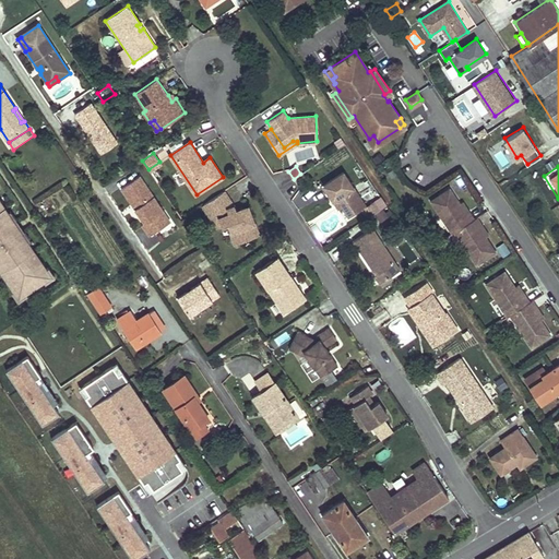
[(355,190),(343,171),(323,185),(333,200),(336,198),(342,206),(348,216),(348,215),(352,213),(361,207),(365,205),(363,202),(355,190)]
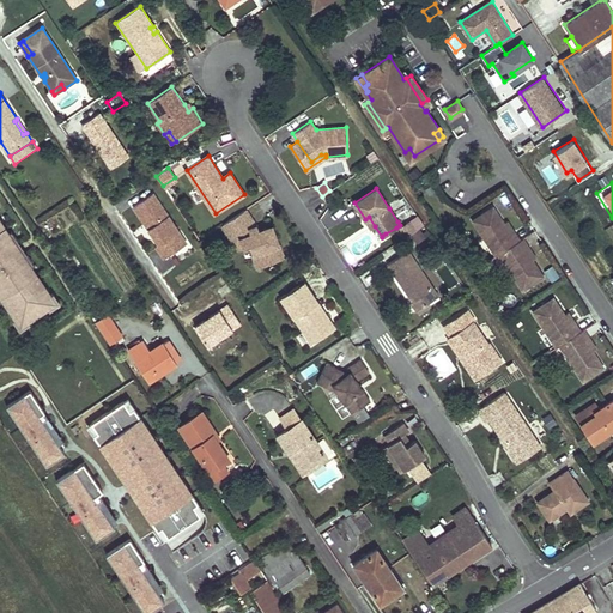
[(180,231),(153,193),(133,206),(145,224),(147,222),(151,228),(149,229),(159,244),(156,247),(164,259),(180,248),(173,236),(180,231)]
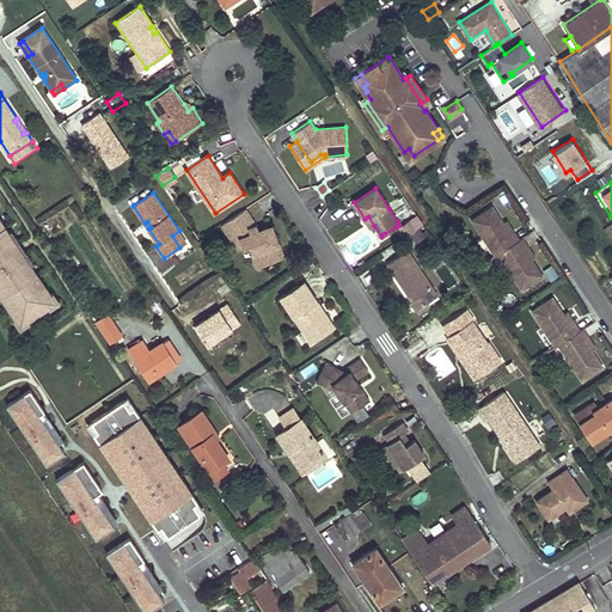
[(389,208),(397,221),(410,214),(402,200),(389,208)]
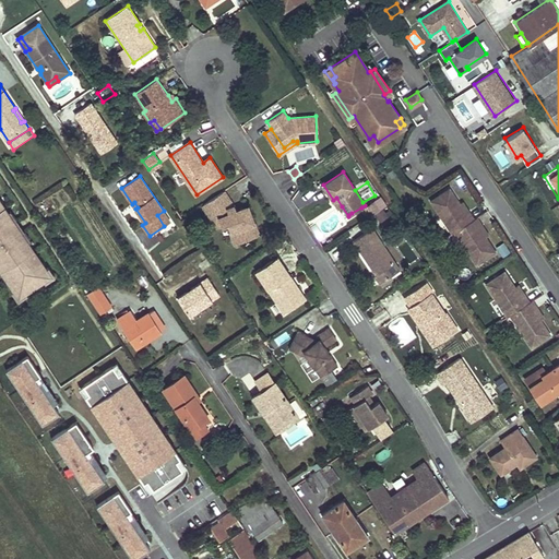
[(448,190),(429,202),(451,235),(453,233),(475,265),(494,252),(484,238),(477,228),(480,226),(475,218),(473,221),(467,213),(464,214),(458,204),(448,190)]
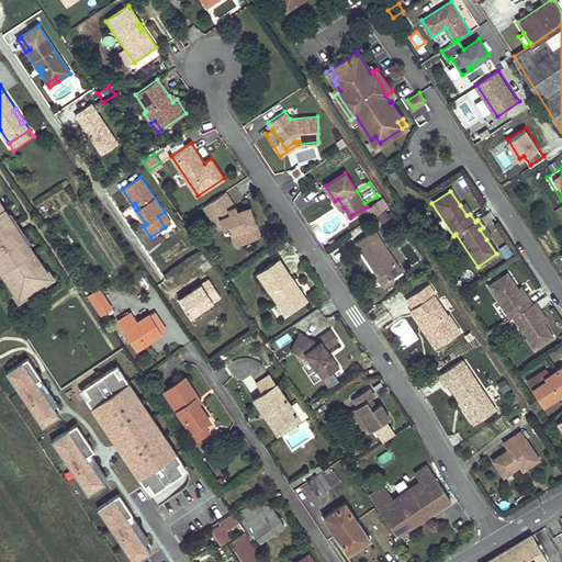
[(225,192),(204,205),(221,229),(229,225),(237,245),(256,238),(250,226),(256,224),(249,208),(243,210),(244,213),(240,214),(238,212),(225,192)]
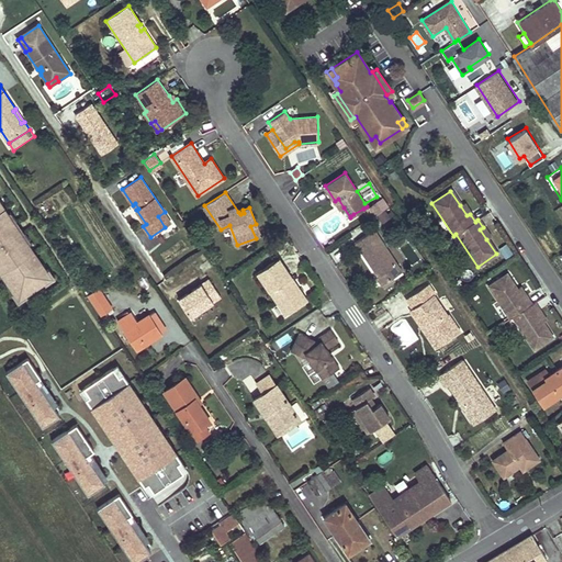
[(0,268),(14,290),(17,293),(23,294),(25,292),(44,280),(46,278),(47,272),(45,269),(27,243),(20,232),(14,236),(9,227),(14,224),(8,213),(0,201),(0,268)]
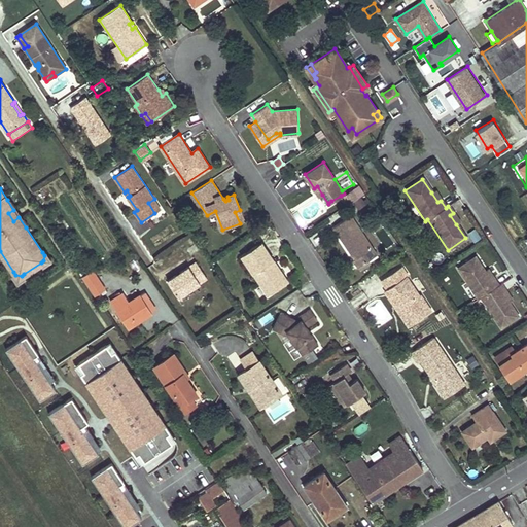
[(352,191),(350,189),(344,194),(341,196),(343,198),(352,191)]
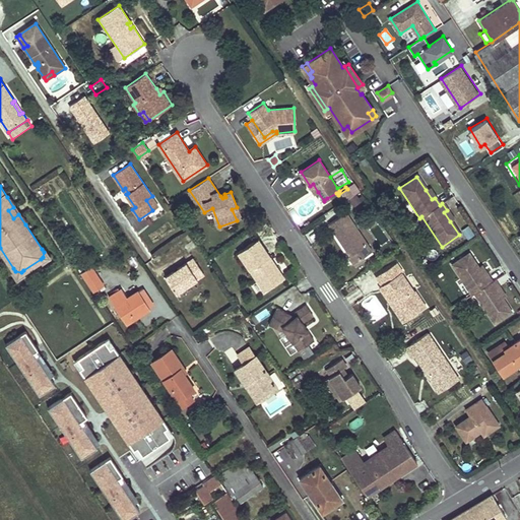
[(429,188),(426,190),(432,199),(435,198),(429,188)]
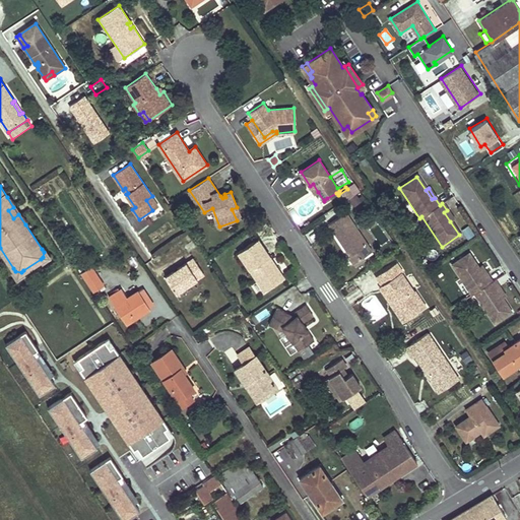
[(351,195),(347,189),(338,195),(342,202),(351,195)]
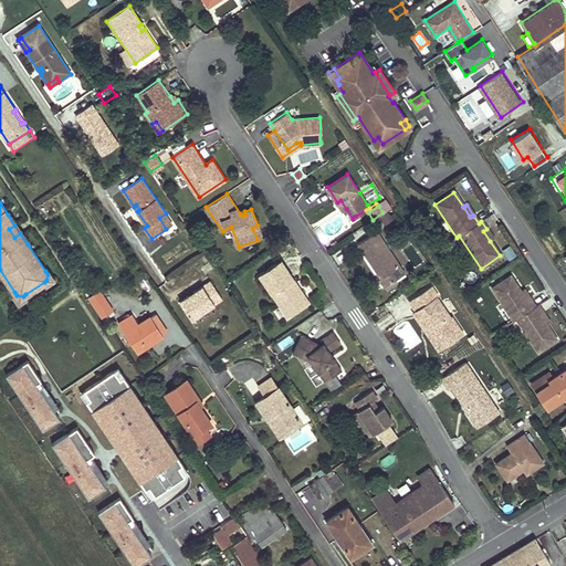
[(10,212),(8,215),(14,226),(18,223),(10,212)]
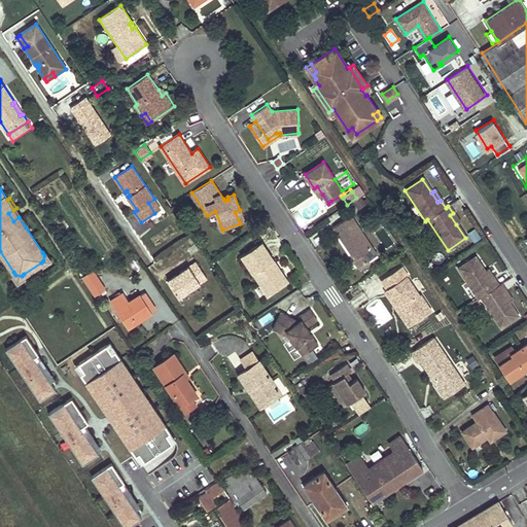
[(161,209),(154,199),(148,203),(154,213),(161,209)]
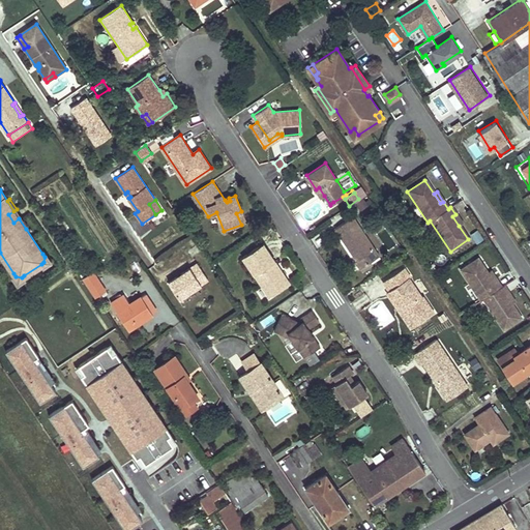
[(28,227),(17,209),(13,211),(8,214),(13,223),(19,218),(26,229),(28,227)]
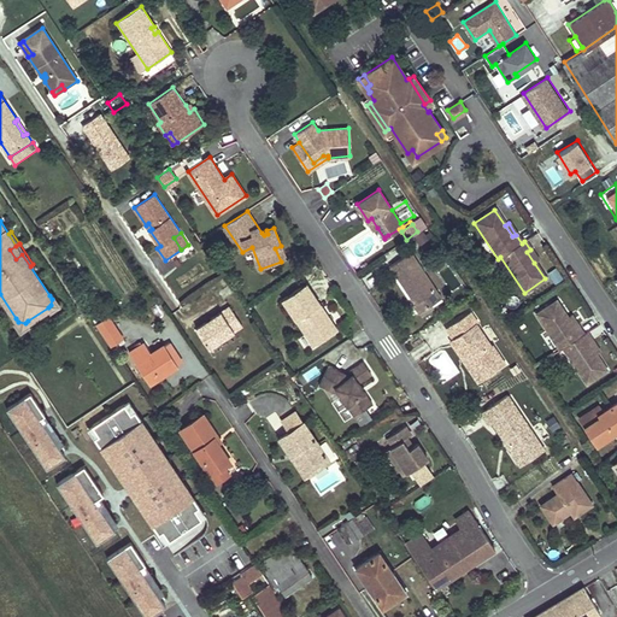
[(286,259),(281,246),(275,248),(281,262),(286,259)]
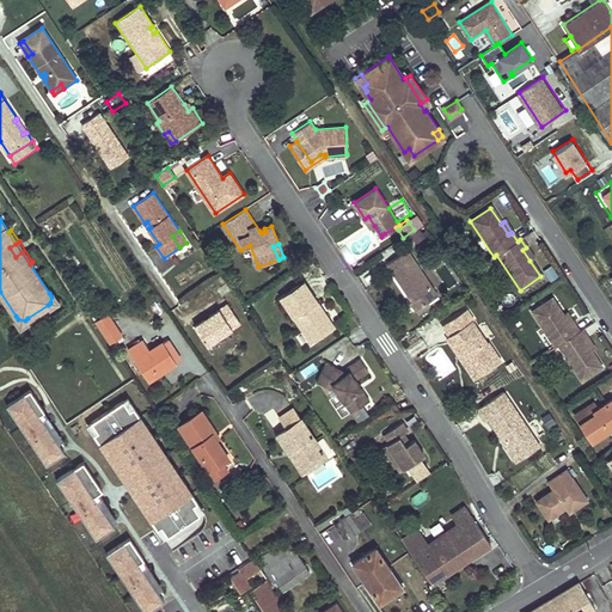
[(533,258),(526,248),(522,250),(530,261),(533,258)]
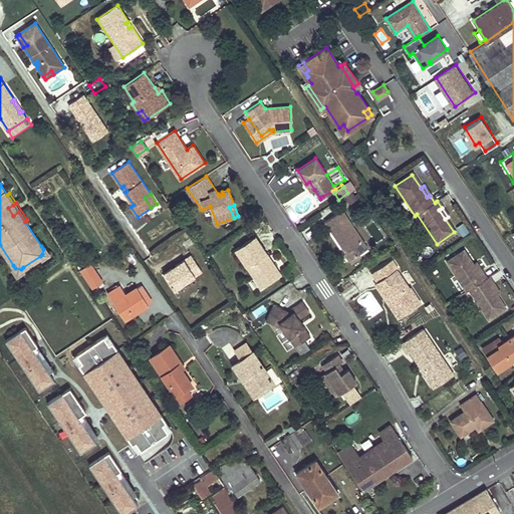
[(344,253),(348,260),(359,253),(355,246),(363,241),(342,211),(325,222),(337,240),(340,239),(342,243),(340,244),(345,252),(344,253)]
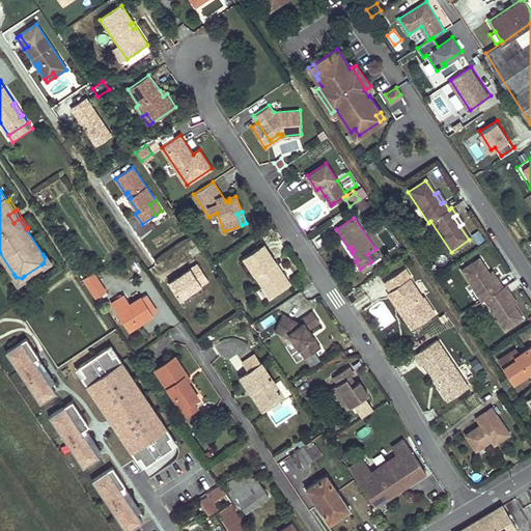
[(264,244),(243,257),(270,298),(291,284),(279,267),(278,268),(274,262),(276,261),(264,244)]
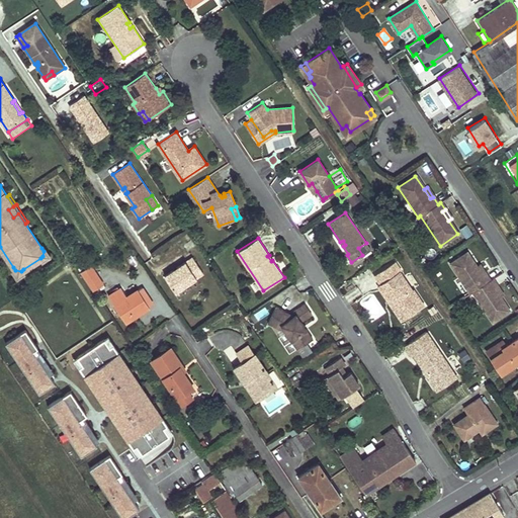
[(362,255),(370,250),(366,243),(358,248),(362,255)]
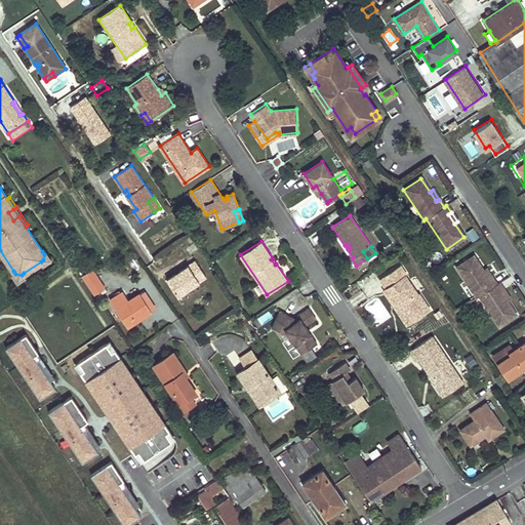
[(45,250),(42,251),(44,254),(43,259),(41,261),(42,265),(50,258),(45,250)]
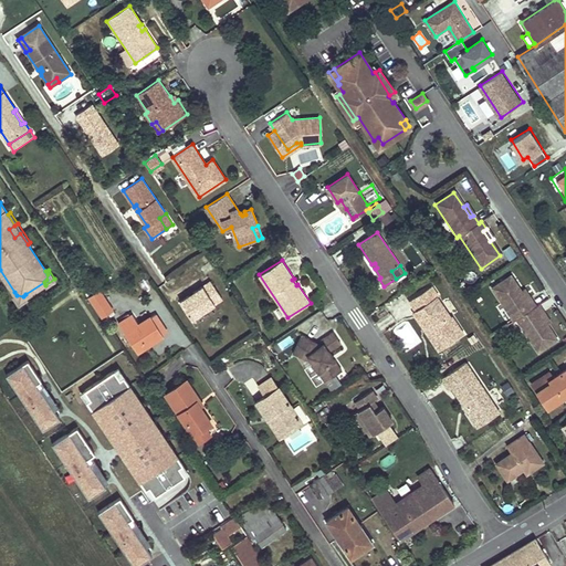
[(510,276),(491,289),(513,322),(515,320),(537,353),(556,339),(546,325),(540,315),(543,313),(537,305),(535,307),(530,299),(526,301),(520,291),(510,276)]
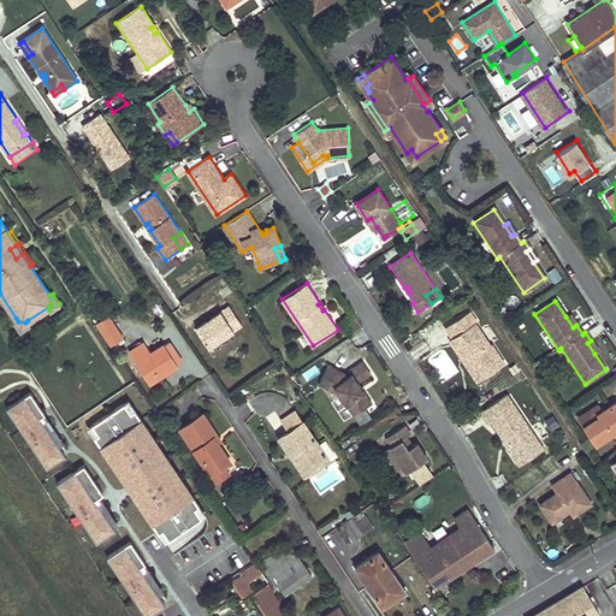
[(242,325),(230,307),(196,329),(208,348),(242,325)]
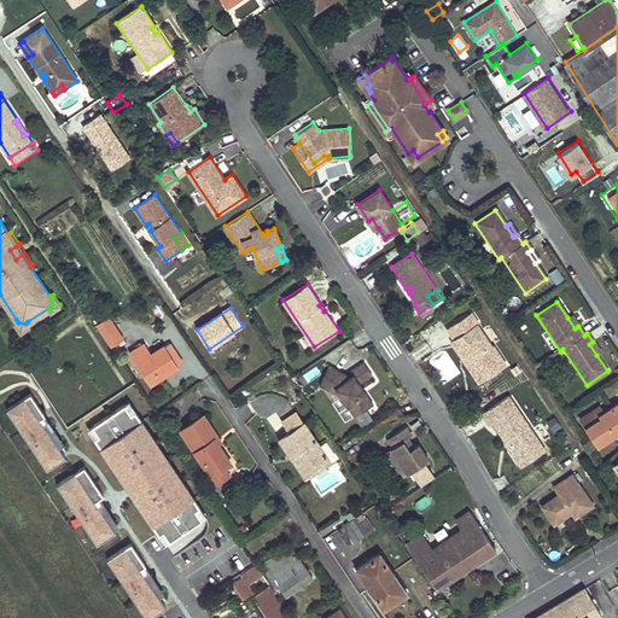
[(481,321),(473,310),(448,327),(456,338),(458,337),(465,347),(476,349),(479,354),(468,361),(482,380),(508,362),(495,343),(494,344),(479,322),(481,321)]
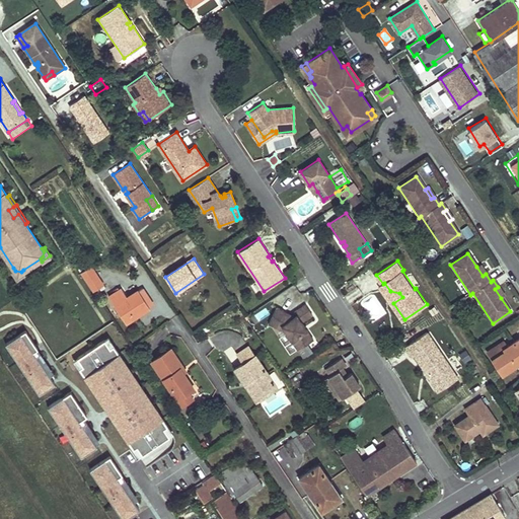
[(479,265),(476,267),(483,276),(486,274),(479,265)]
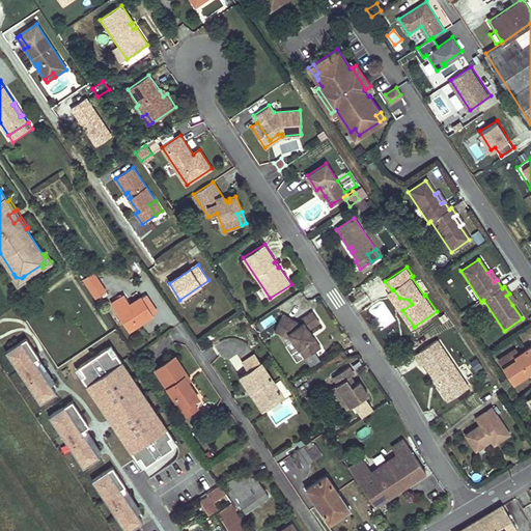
[(93,272),(83,279),(95,299),(107,291),(93,272)]
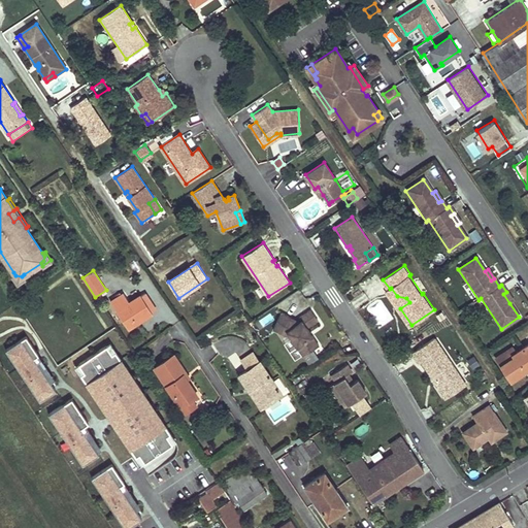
[(15,275),(13,272),(11,274),(18,283),(26,277),(24,274),(22,276),(15,275)]
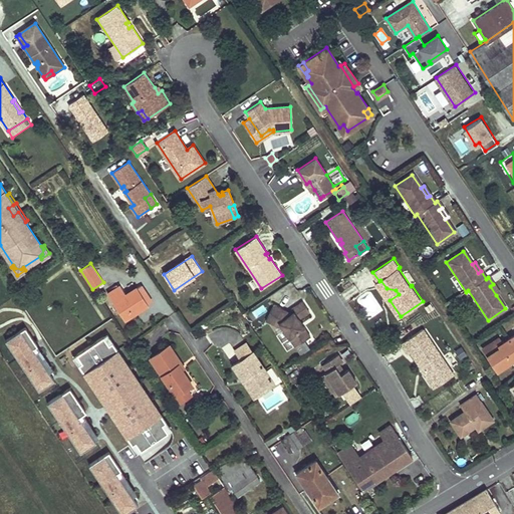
[(45,281),(39,273),(33,277),(38,286),(45,281)]
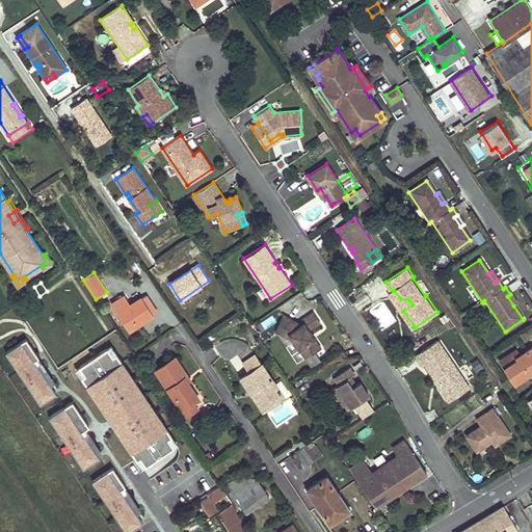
[(394,290),(393,291),(391,292),(403,311),(413,304),(409,300),(400,298),(394,290)]
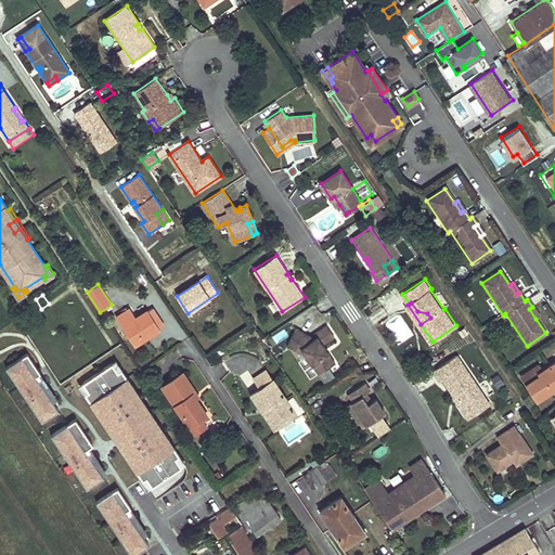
[(532,307),(529,309),(536,319),(539,317),(532,307)]
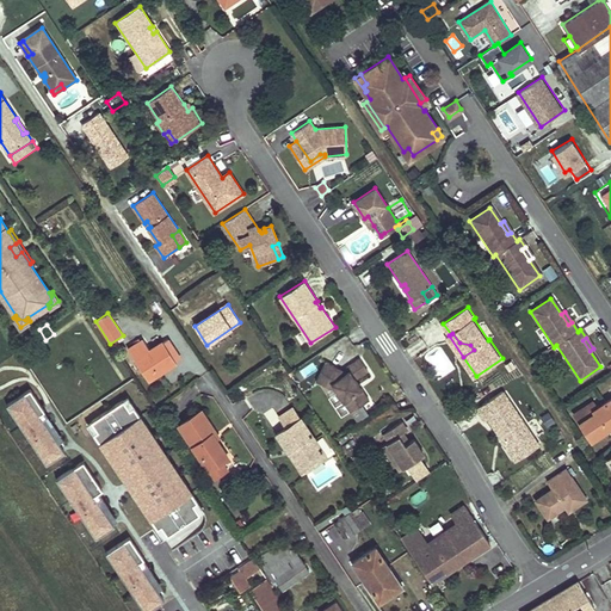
[(150,350),(142,339),(140,341),(139,339),(129,345),(130,347),(128,350),(148,380),(177,362),(164,341),(150,350)]
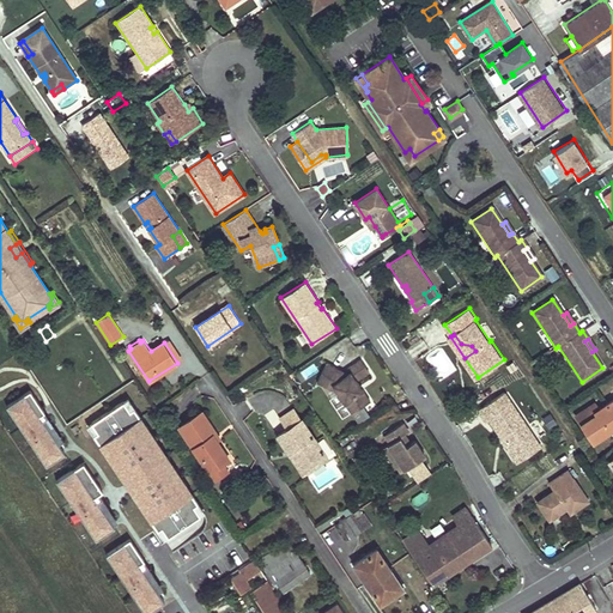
[(180,360),(168,340),(164,343),(177,363),(180,360)]
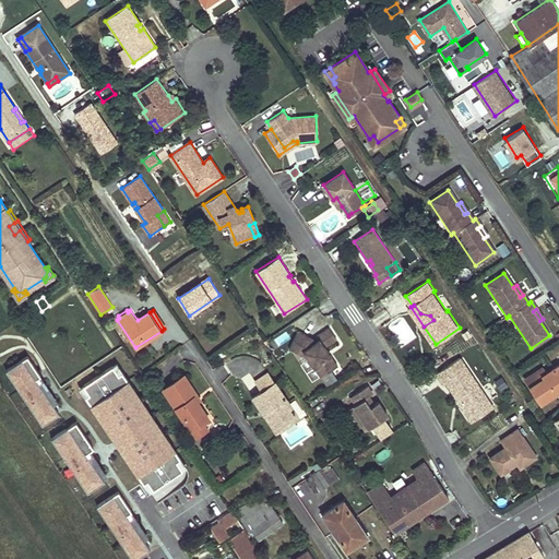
[(405,320),(394,323),(401,342),(412,337),(405,320)]
